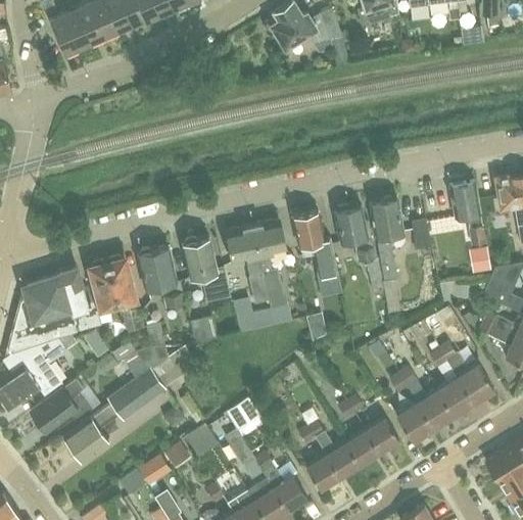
[(79,49),(62,13),(58,15),(50,0),(46,0),(41,2),(64,55),(79,49)]
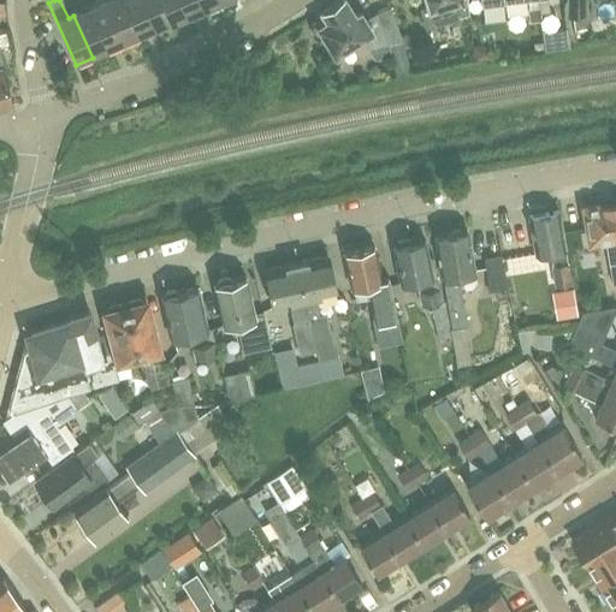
[(140,36),(123,0),(107,0),(105,1),(124,43),(140,36)]
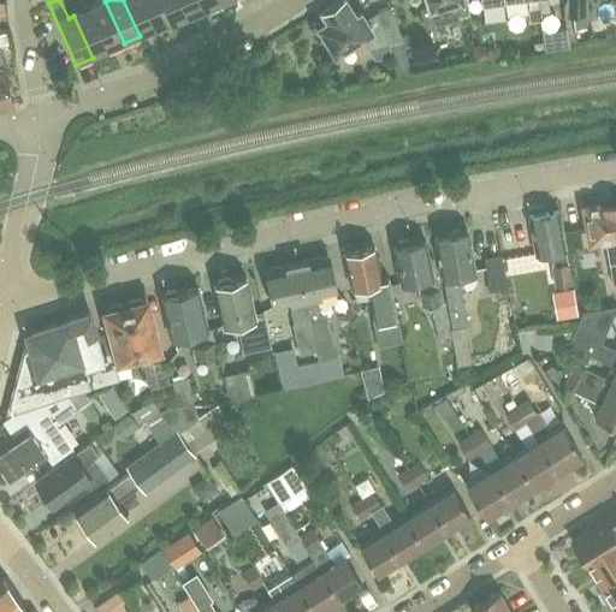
[(155,29),(141,0),(123,0),(140,36),(155,29)]
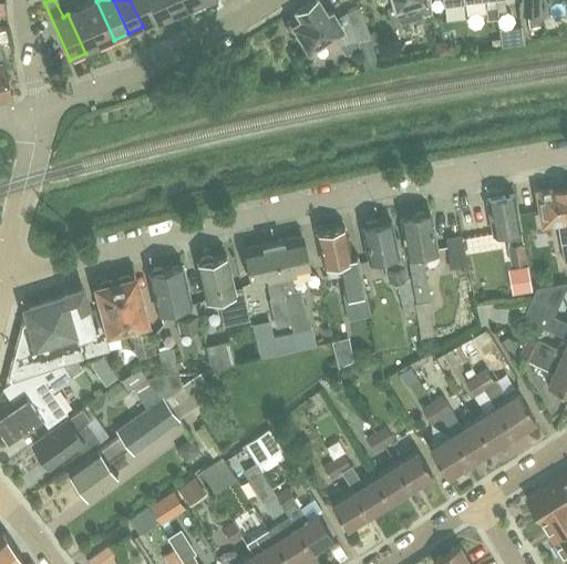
[(158,22),(147,0),(130,0),(143,27),(156,21),(157,23),(158,22)]
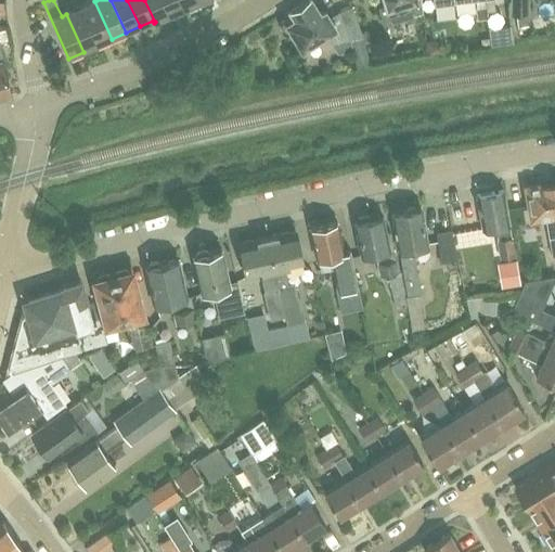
[(169,15),(162,0),(144,0),(155,22),(169,15)]
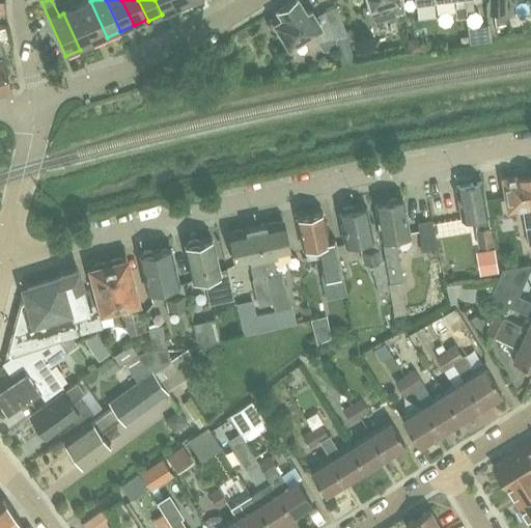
[(175,9),(170,0),(155,0),(162,15),(175,9)]
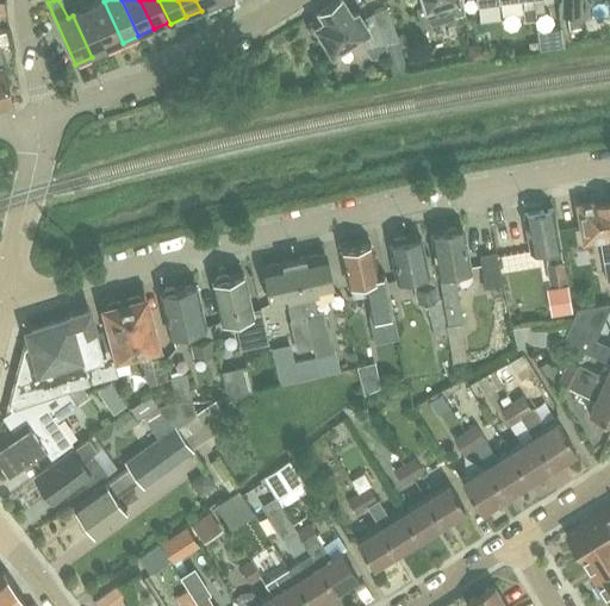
[(217,4),(215,0),(195,0),(201,11),(217,4)]
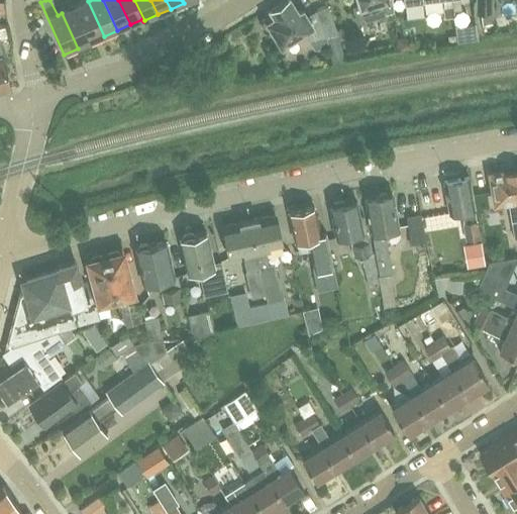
[(325,39),(316,13),(307,19),(303,12),(298,16),(288,1),(288,0),(271,11),(274,16),(265,22),(263,23),(262,26),(262,29),(263,31),(265,33),(268,34),(271,34),(273,33),(281,46),(302,33),(306,38),(308,41),(309,43),(314,52),(327,48),(325,39)]
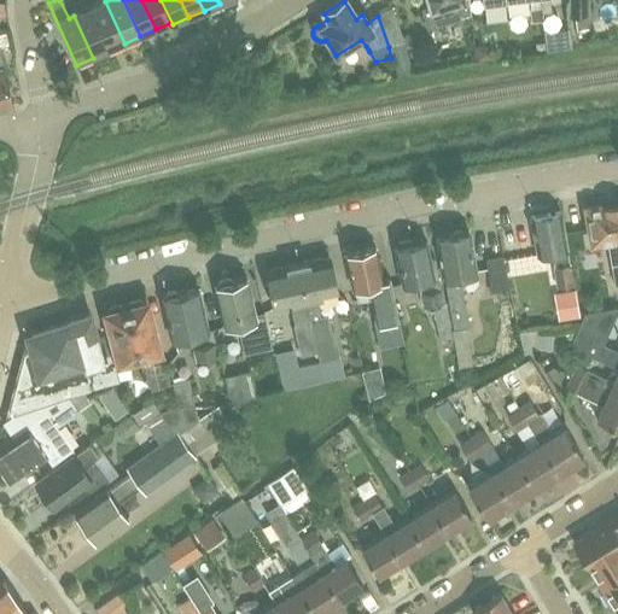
[(427,0),(430,6),(423,9),(429,29),(461,18),(470,16),(467,0),(427,0)]
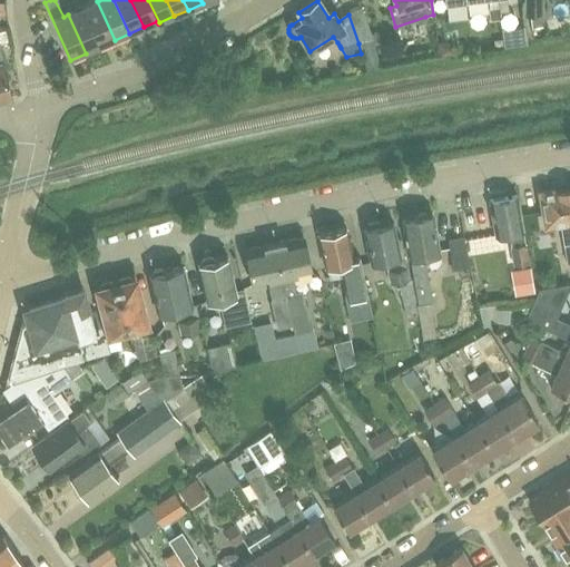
[(445,0),(446,7),(488,1),(489,11),(488,11),(490,23),(500,22),(499,10),(497,0),(445,0)]
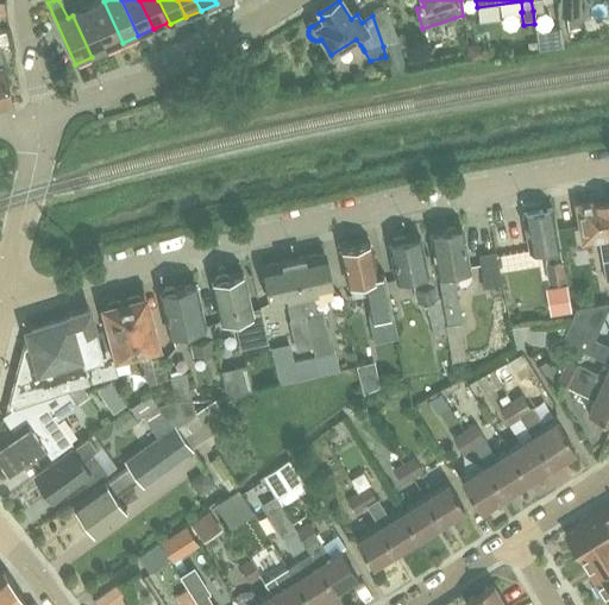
[(541,10),(539,0),(531,0),(533,11),(541,10)]
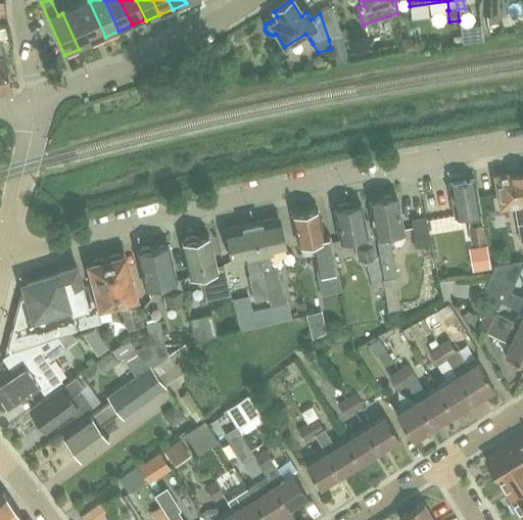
[(498,0),(480,0),(481,17),(498,14),(498,0)]
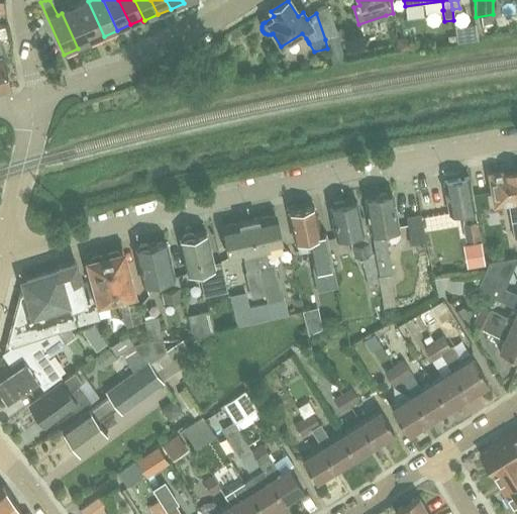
[(104,36),(88,1),(75,7),(91,42),(104,36)]
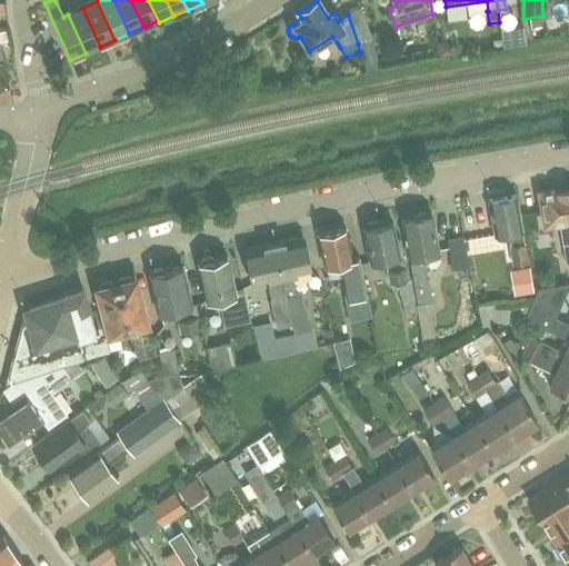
[(100,47),(82,8),(68,15),(86,53),(100,47)]
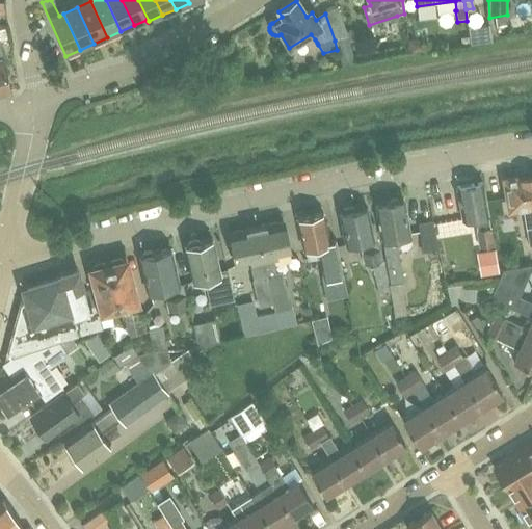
[(336,8),(325,14),(335,41),(347,37),(336,8)]
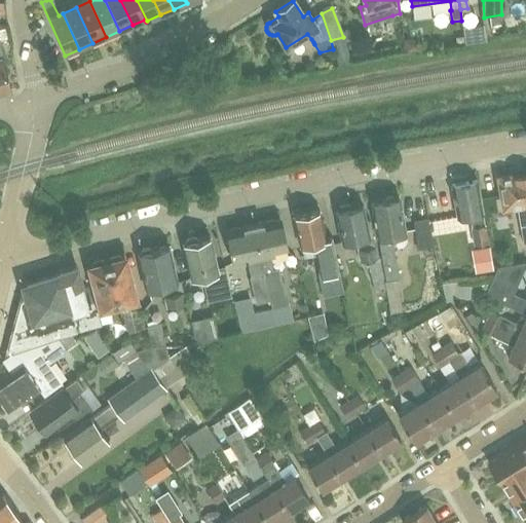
[(0,96),(9,92),(2,59),(3,59),(0,47),(0,96)]
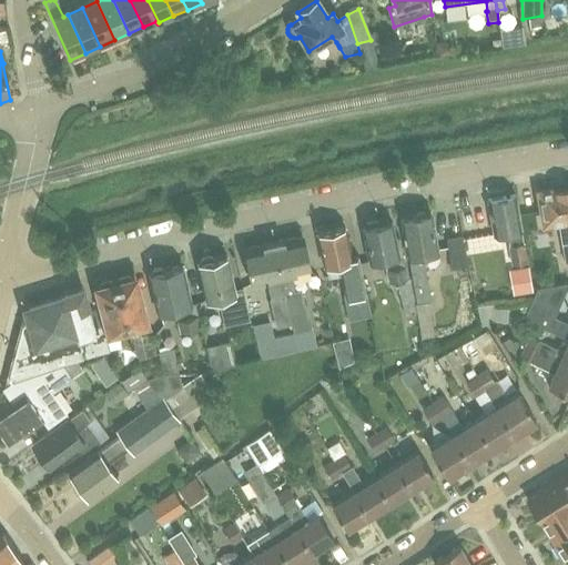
[(567,218),(564,190),(538,194),(544,226),(558,224),(565,266),(567,265),(567,218)]
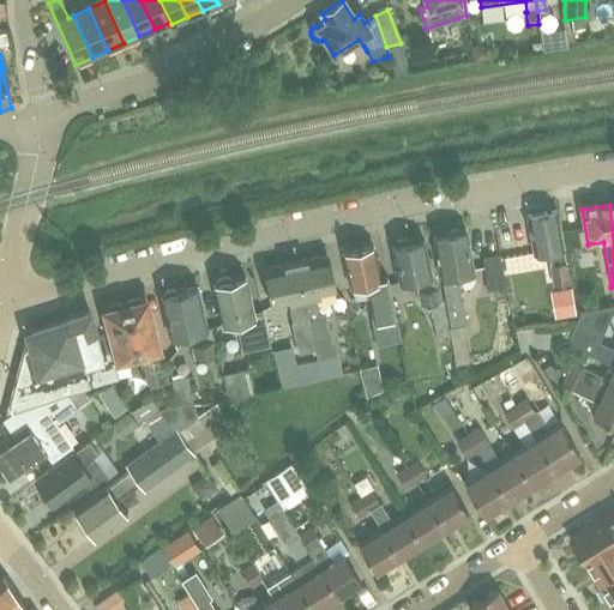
[(566,266),(557,213),(528,219),(534,257),(548,254),(551,269),(566,266)]
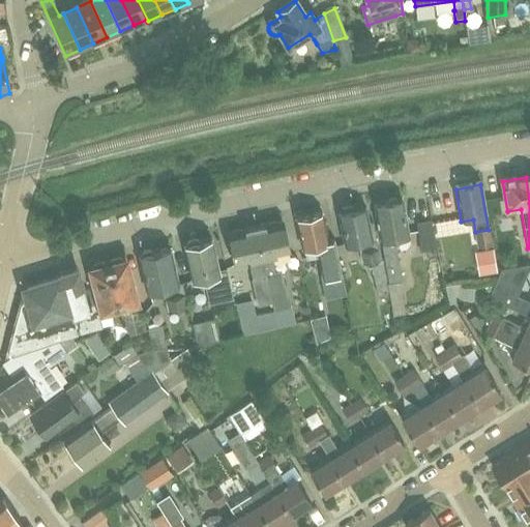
[(375,209),(388,285),(387,285),(392,318),(405,316),(402,292),(400,283),(402,283),(394,238),(407,236),(402,201),(383,204),(384,208),(375,209)]
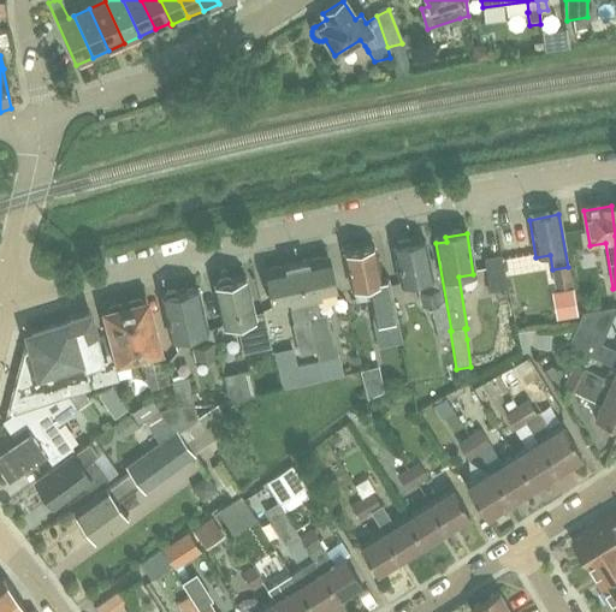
[(444,303),(440,304),(432,259),(427,260),(425,243),(392,249),(400,285),(416,281),(421,308),(431,306),(438,343),(450,340),(449,330),(450,330),(444,303)]
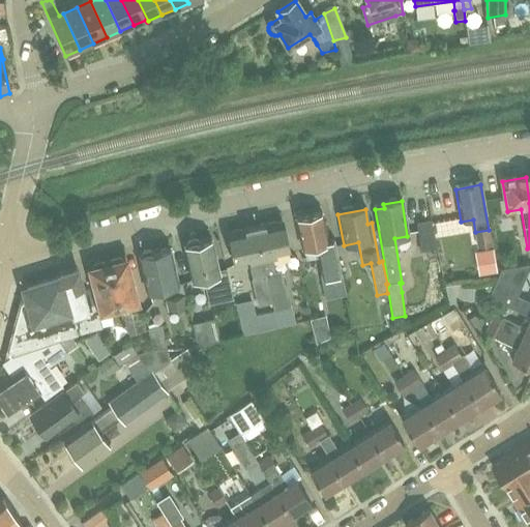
[(322,214),(296,220),(302,250),(316,246),(321,272),(325,271),(326,277),(320,279),(325,300),(346,296),(334,241),(328,243),(322,214)]
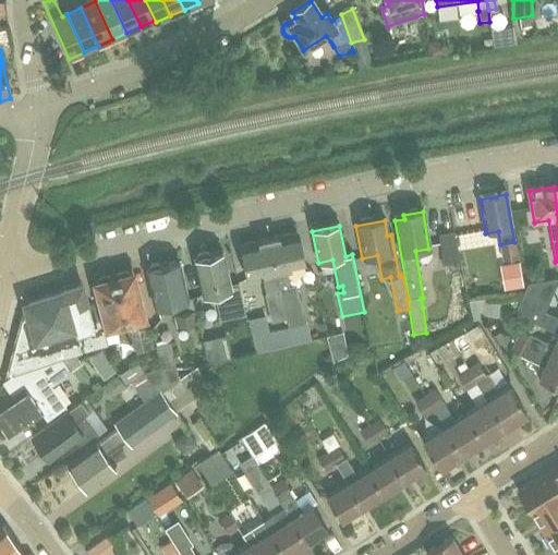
[(444,266),(460,264),(453,233),(438,237),(444,266)]
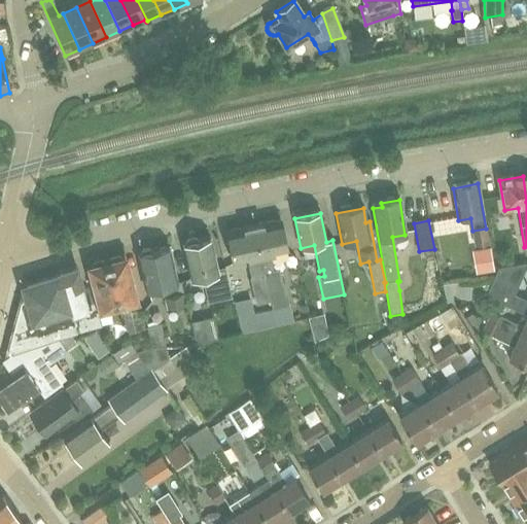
[(279,272),(273,274),(269,256),(287,252),(280,221),(252,228),(277,327),(294,323),(290,307),(287,308),(283,292),(279,272)]
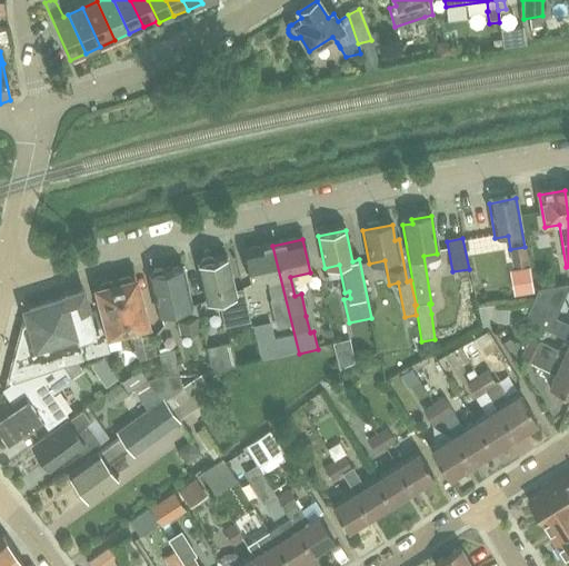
[(272,246),(243,252),(251,285),(267,281),(276,320),(289,317),(272,246)]
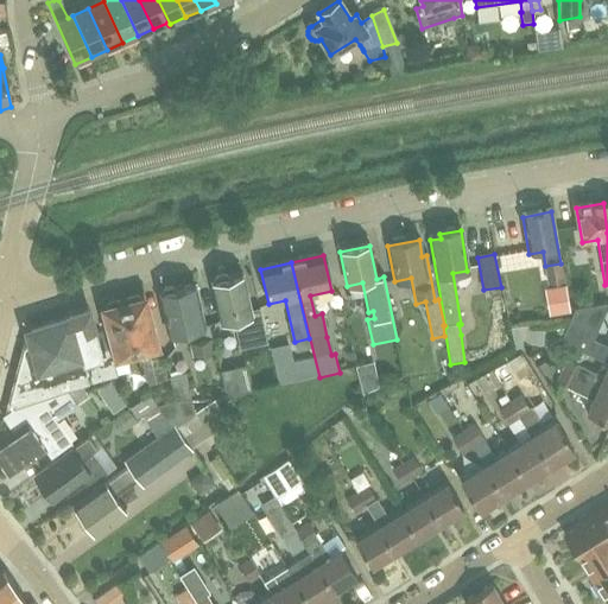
[(545,266),(544,266),(548,286),(564,284),(561,264),(545,266)]
